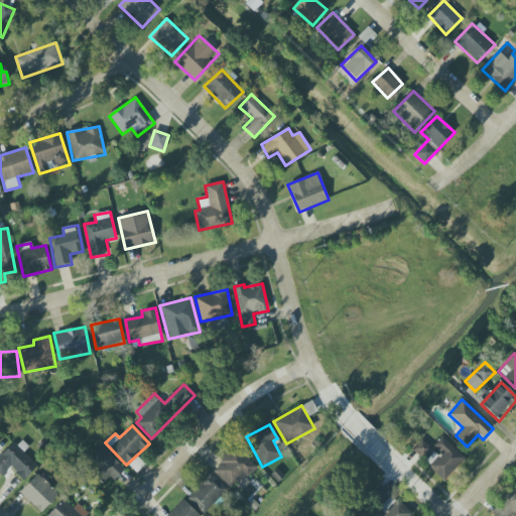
[(465,459),(441,436),(431,446),(435,450),(424,462),(444,481),(465,459)]
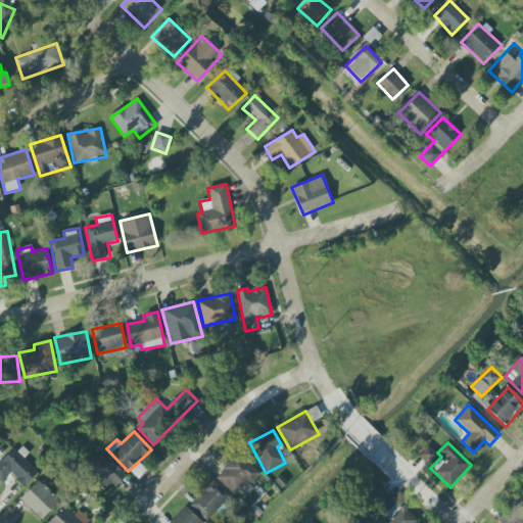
[(418,455),(428,466),(437,456),(427,445),(418,455)]
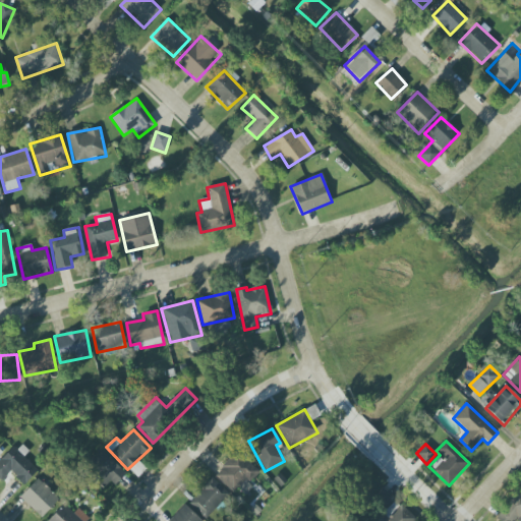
[(38,471),(14,447),(0,460),(0,479),(1,481),(10,472),(23,485),(38,471)]
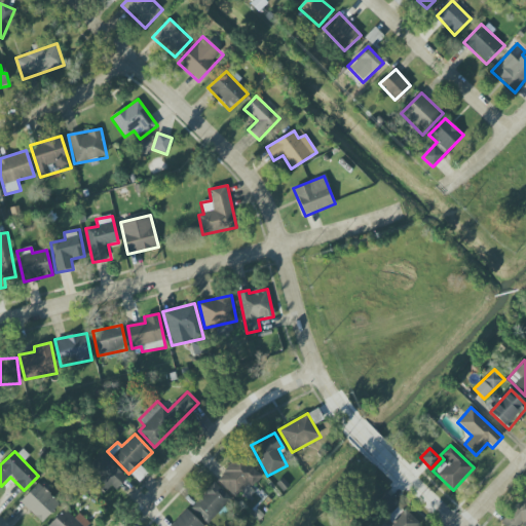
[(127,478),(101,453),(86,468),(92,475),(87,481),(103,495),(111,486),(115,490),(127,478)]
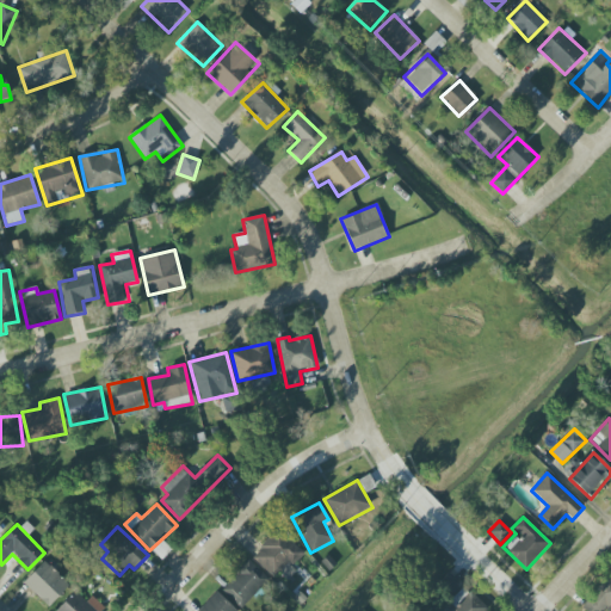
[(279,571),(287,576),(306,555),(278,529),(252,557),(272,578),(279,571)]
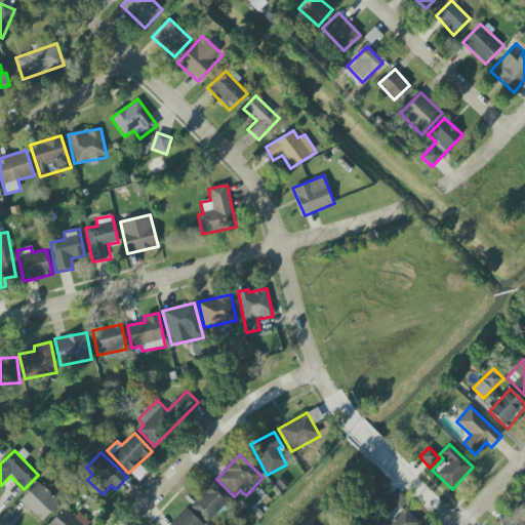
[(59,503),(38,482),(19,501),(41,522),(59,503)]
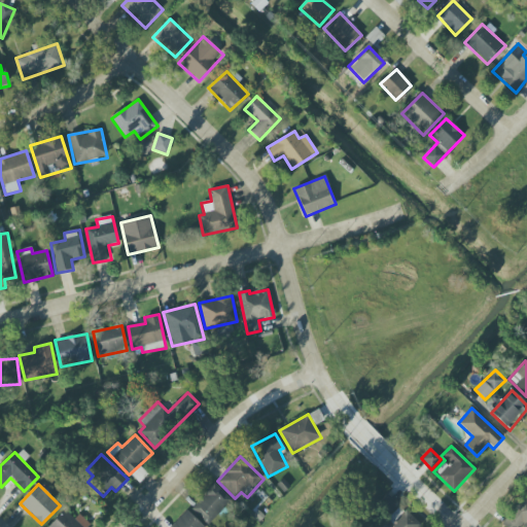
[(190,508),(208,525),(232,499),(214,484),(190,508)]
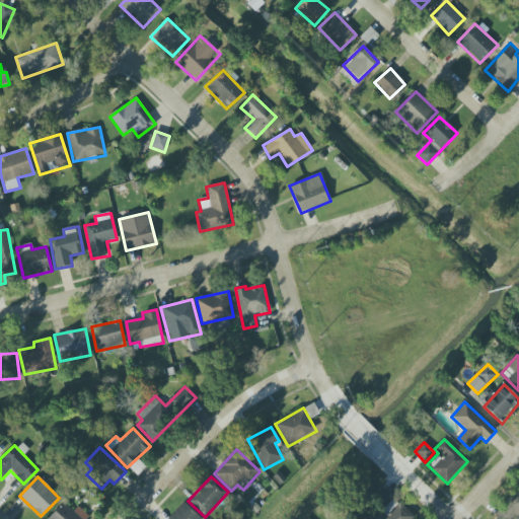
[(370,498),(380,508),(391,496),(381,487),(370,498)]
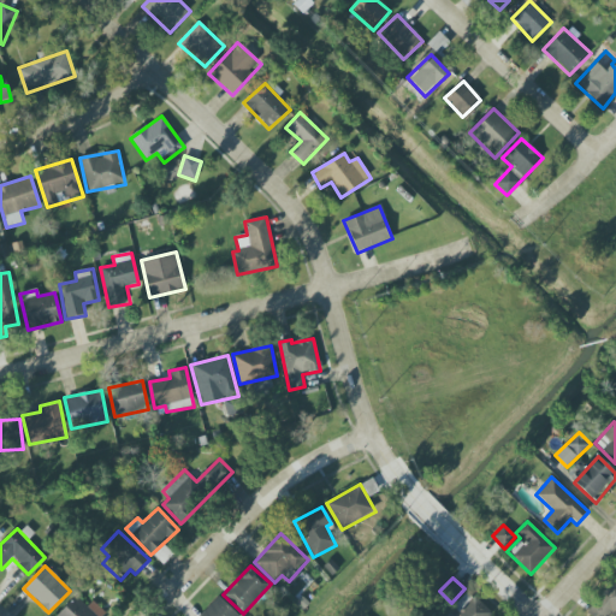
[(592,615),(608,615),(609,615),(615,615),(615,582),(615,584),(592,615)]
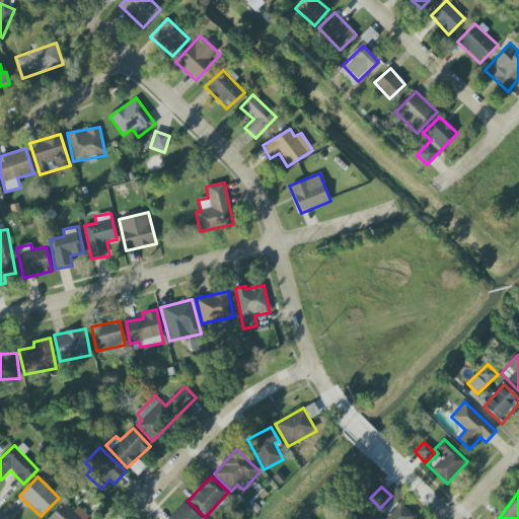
[(410,518),(414,516),(393,498),(374,518),(410,518)]
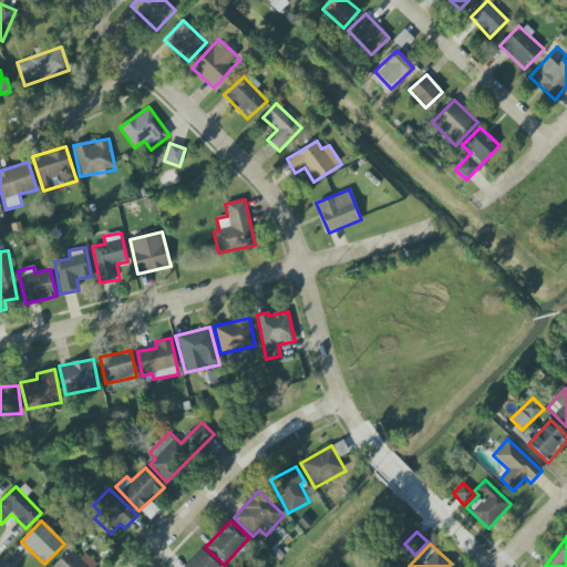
[(85,554),(80,559),(70,549),(52,566),(98,566),(99,566),(85,554)]
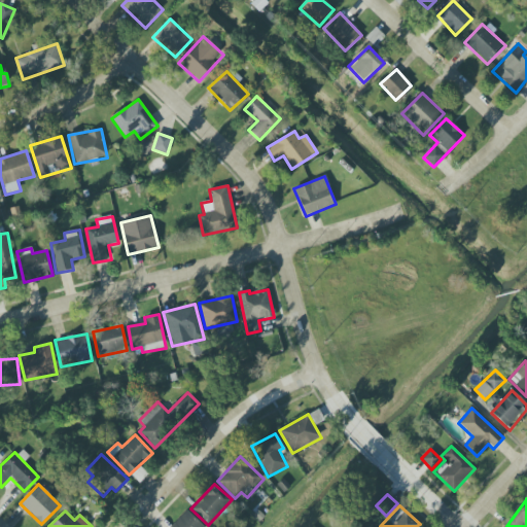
[(204,526),(186,511),(171,526),(204,526)]
